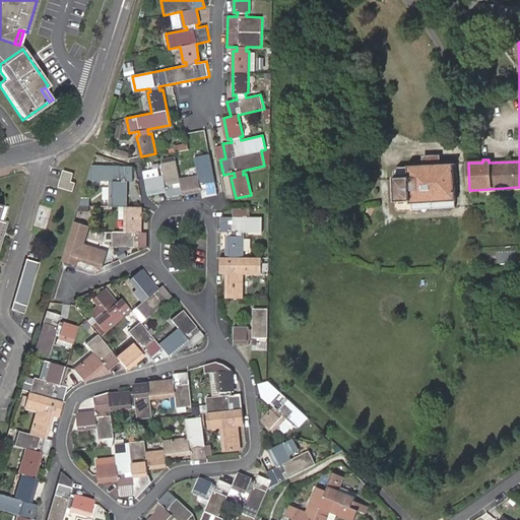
[(218,194),(210,154),(196,157),(199,178),(196,179),(195,177),(181,180),(177,160),(161,164),(165,178),(160,179),(159,176),(145,179),(148,194),(163,192),(163,188),(166,187),(168,197),(198,191),(197,189),(201,188),(203,197),(218,194)]
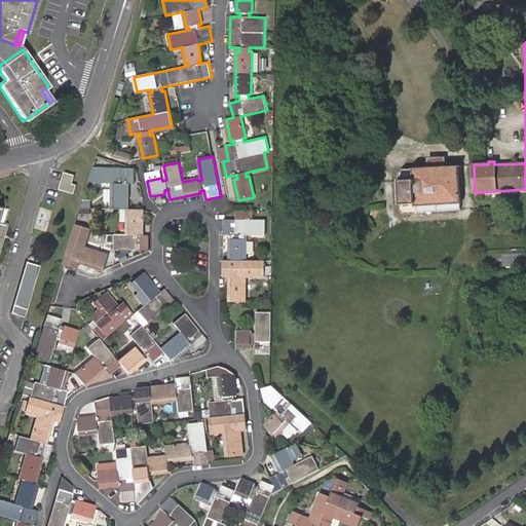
[(412,205),(460,204),(460,200),(462,200),(462,195),(460,195),(459,187),(462,186),(461,165),(443,166),(443,158),(429,159),(429,166),(411,166),(411,168),(402,168),(398,173),(398,179),(397,180),(398,203),(412,203),(412,205)]
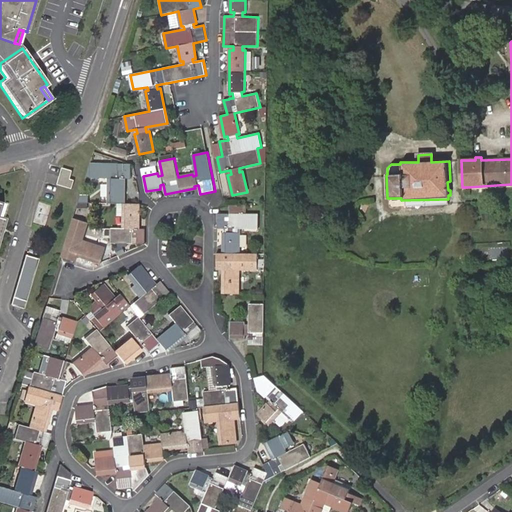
[(131,178),(131,164),(98,163),(94,177),(112,178),(112,182),(109,182),(109,203),(124,203),(124,183),(121,182),(121,178),(131,178)]
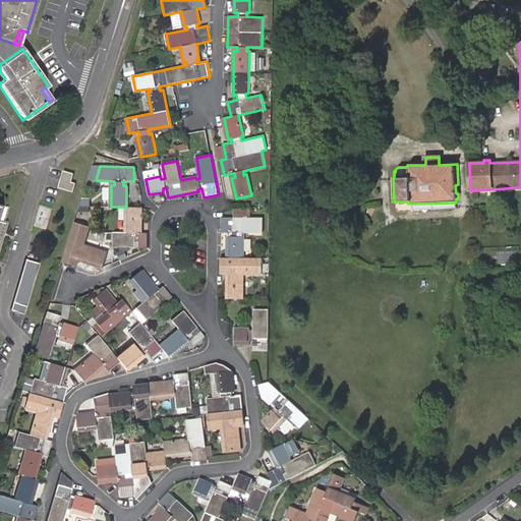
[(73,173),(63,170),(58,187),(73,192),(76,183),(71,182),(73,173)]
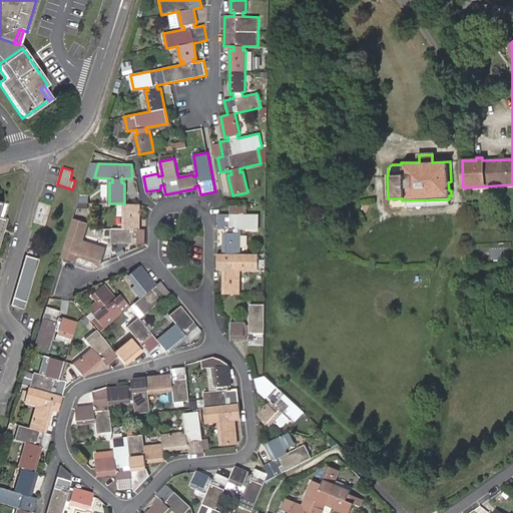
[(140,204),(124,203),(123,224),(126,224),(126,228),(112,227),(111,243),(145,244),(146,229),(135,228),(134,224),(139,224),(140,204)]
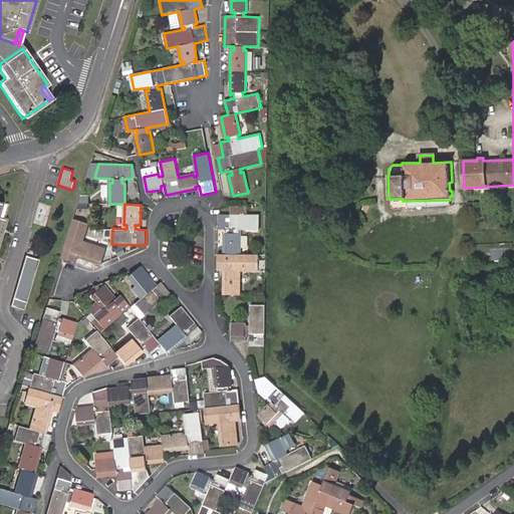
[(219,254),(218,270),(228,270),(228,273),(225,274),(225,295),(240,295),(240,274),(238,274),(237,270),(260,270),(260,255),(240,255),(241,234),(238,234),(238,230),(261,230),(261,215),(219,215),(219,230),(228,230),(228,234),(225,234),(225,254),(219,254)]
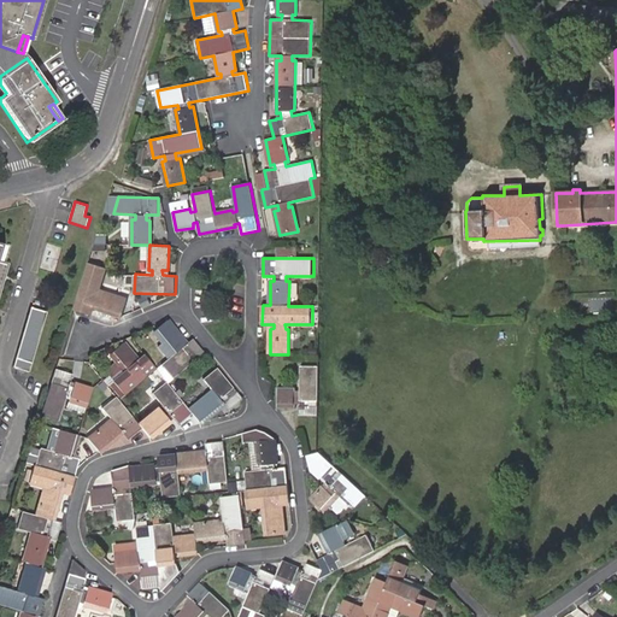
[(97,264),(88,262),(74,309),(82,312),(97,264)]
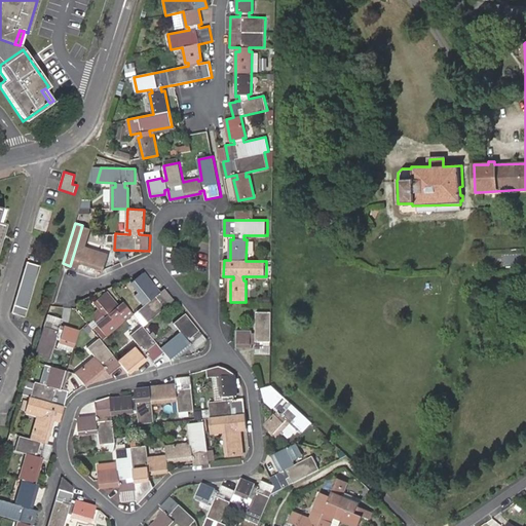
[(90,227),(82,225),(70,266),(77,268),(80,258),(84,260),(83,263),(104,269),(109,255),(88,248),(87,251),(83,250),(90,227)]
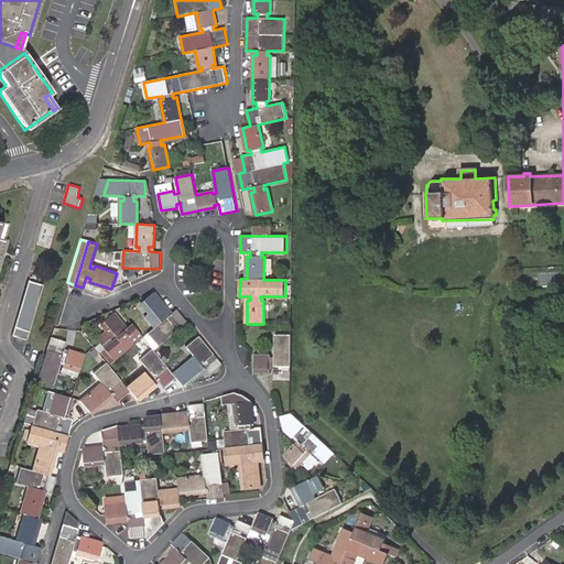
[(119,269),(120,262),(98,258),(97,264),(119,269)]
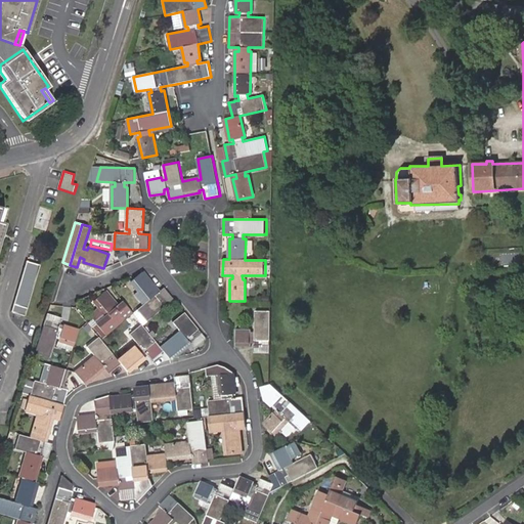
[(25,314),(39,264),(26,260),(10,310),(25,314)]
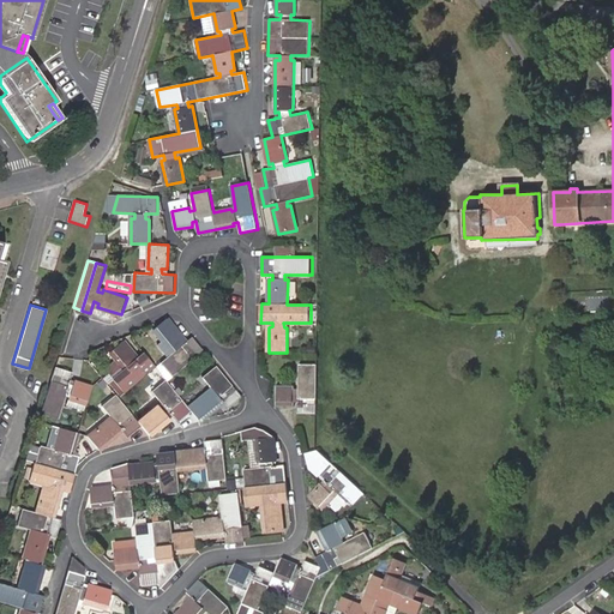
[(166,319),(156,327),(152,331),(169,350),(172,348),(174,351),(160,362),(172,378),(204,351),(192,337),(182,344),(180,341),(182,338),(166,319)]
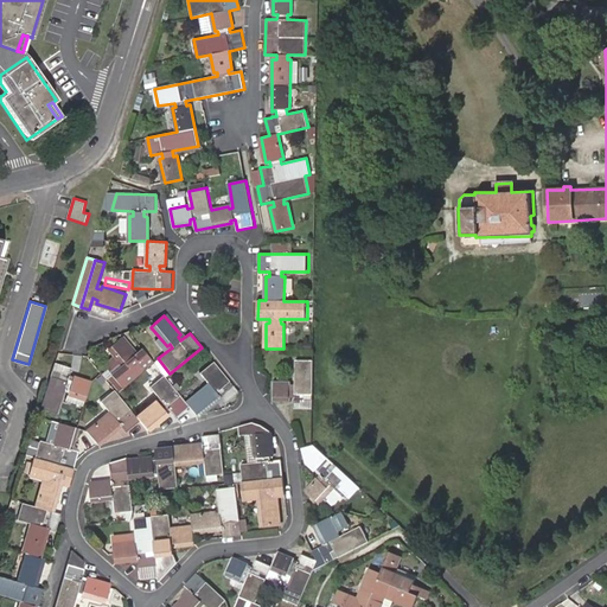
[(132,352),(120,339),(107,351),(117,364),(120,362),(123,365),(112,375),(122,388),(151,364),(140,351),(132,358),(128,355),(132,352)]
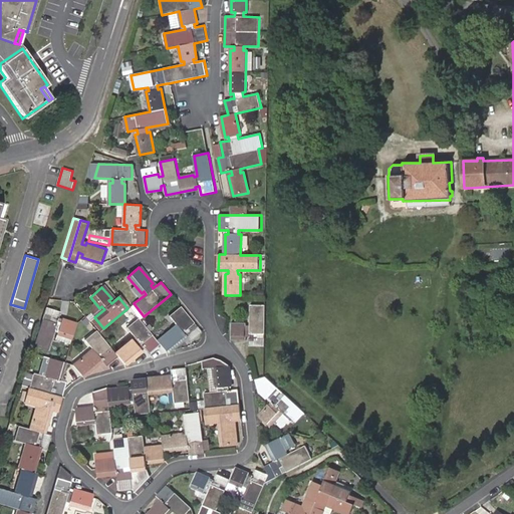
[(250,346),(264,346),(265,305),(251,304),(250,326),(246,327),(246,323),(232,323),(231,333),(231,338),(232,338),(246,338),(246,335),(250,336),(250,346)]
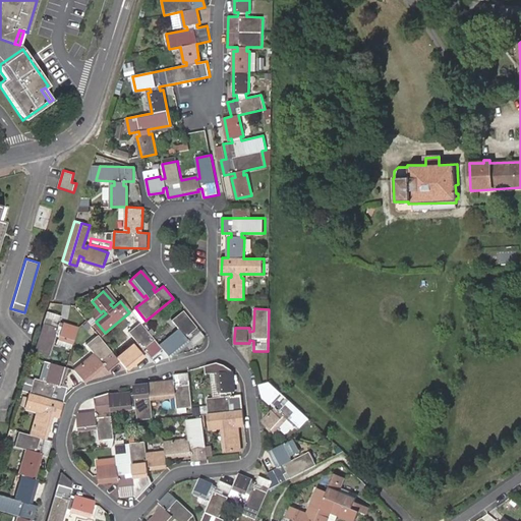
[(161,350),(170,359),(186,345),(184,343),(187,340),(193,347),(206,337),(182,309),(171,320),(181,333),(178,335),(176,333),(159,347),(161,350)]
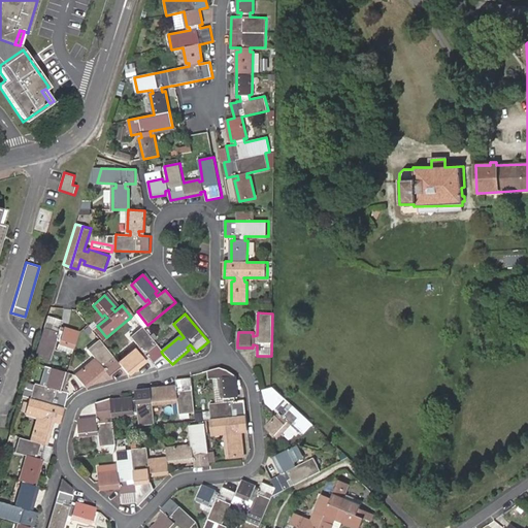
[(34,356),(41,358),(54,319),(46,316),(34,356)]
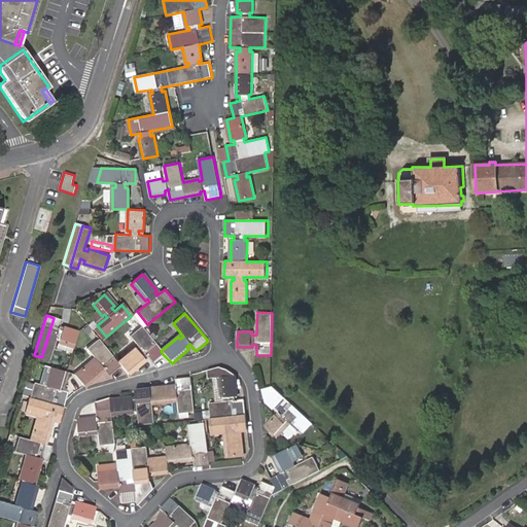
[(54,318),(41,357),(50,359),(56,340),(60,341),(59,343),(74,348),(78,332),(64,327),(63,331),(60,330),(62,320),(54,318)]
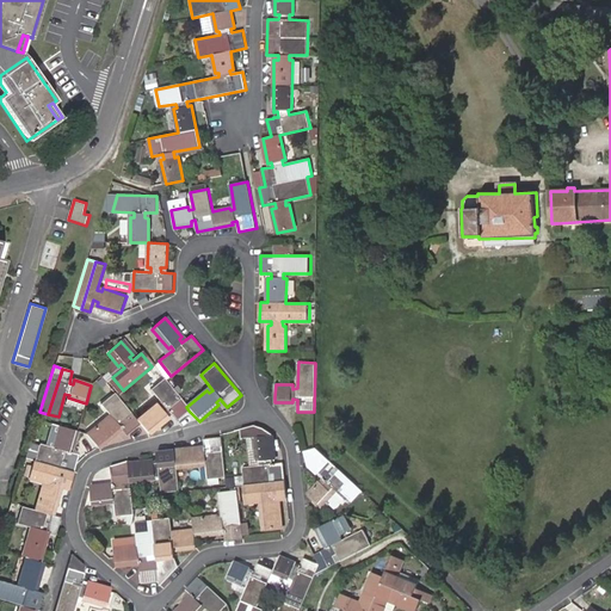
[(140,424),(148,434),(167,418),(165,415),(168,412),(176,421),(189,411),(186,407),(164,380),(150,390),(161,403),(158,407),(155,405),(136,420),(140,424)]
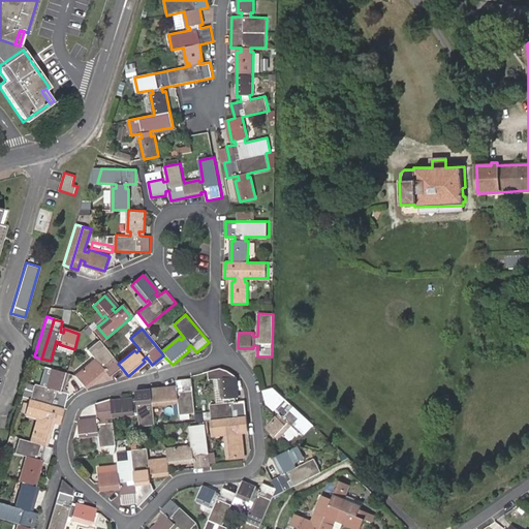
[(75,375),(86,389),(102,374),(99,372),(103,369),(110,377),(121,367),(118,364),(98,340),(87,350),(97,362),(94,365),(92,362),(75,375)]
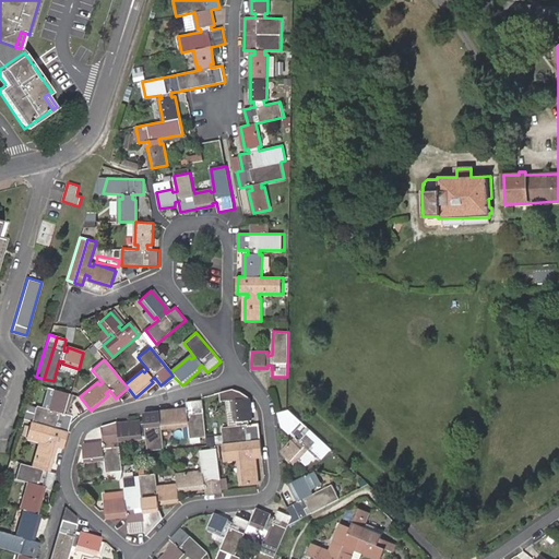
[(50,405),(55,390),(49,388),(44,408),(51,409),(52,406),(50,405)]
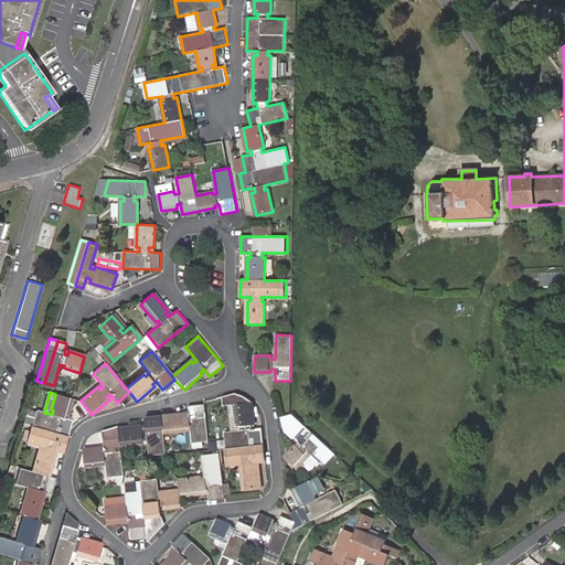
[(64,451),(70,429),(73,420),(63,417),(64,413),(67,414),(72,398),(55,394),(51,409),(53,411),(52,414),(44,413),(36,411),(28,441),(43,446),(42,450),(39,449),(33,471),(20,468),(16,484),(31,489),(30,493),(27,492),(20,514),(23,515),(23,516),(17,515),(11,535),(21,537),(19,543),(0,536),(0,554),(20,560),(18,564),(34,564),(40,551),(40,550),(29,546),(30,541),(34,542),(41,520),(36,519),(43,498),(39,497),(41,491),(52,494),(56,479),(49,477),(55,454),(52,454),(53,448),(64,451)]
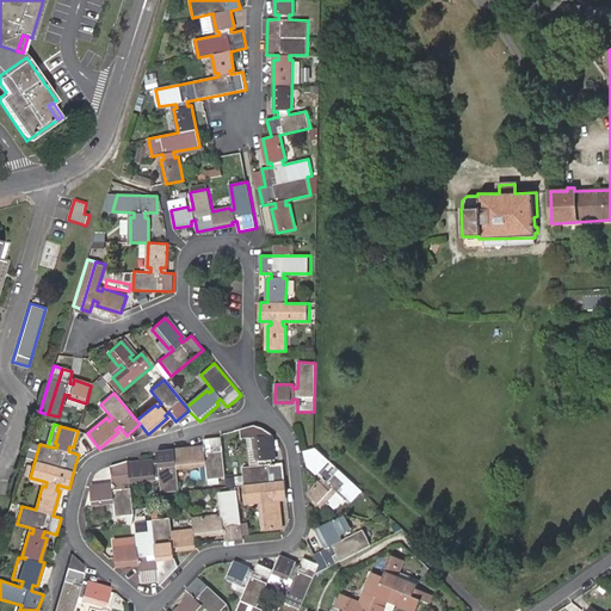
[(277,460),(275,434),(257,436),(259,462),(261,462),(263,466),(244,468),(246,503),(265,501),(265,506),(263,506),(264,530),(282,529),(281,505),(276,505),(276,500),(288,499),(285,464),(273,466),(272,460),(277,460)]
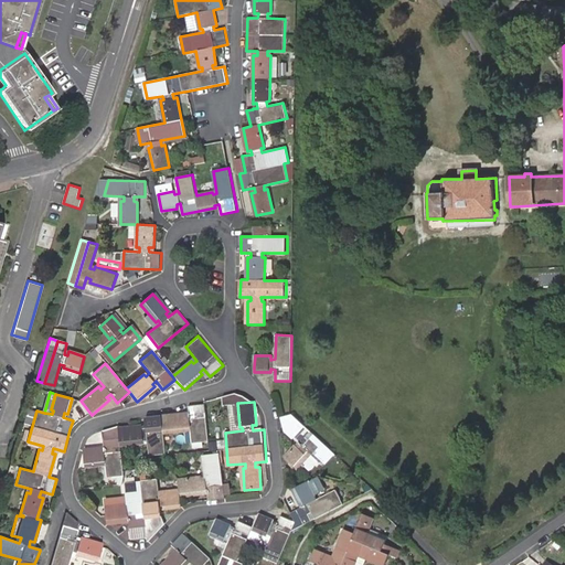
[(119,427),(103,432),(105,451),(100,451),(100,448),(84,450),(86,467),(103,466),(102,461),(106,461),(107,478),(124,476),(120,446),(144,444),(144,440),(148,440),(150,457),(167,455),(164,434),(187,432),(187,428),(191,428),(192,444),(209,441),(205,405),(189,406),(190,418),(185,418),(185,415),(162,417),(146,418),(147,429),(142,430),(142,427),(119,429),(119,427)]
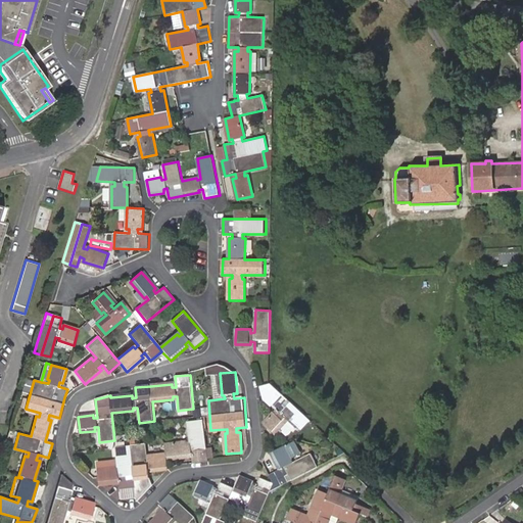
[(306,418),(282,394),(272,406),(279,412),(276,416),(273,413),(263,424),(269,429),(275,434),(280,429),(286,434),(293,426),(296,429),(306,418)]
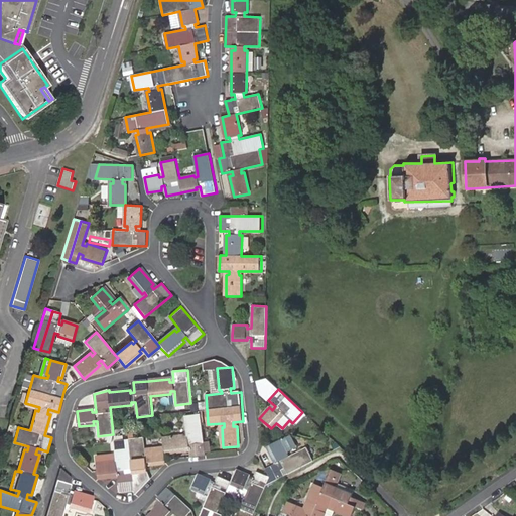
[(190,457),(206,456),(201,414),(186,416),(189,438),(185,438),(184,435),(163,438),(164,447),(149,449),(149,453),(145,453),(144,437),(129,439),(129,440),(114,442),(117,464),(113,464),(112,462),(98,463),(99,478),(114,476),(113,473),(118,473),(120,494),(135,492),(133,474),(148,472),(146,462),(150,462),(150,465),(166,463),(165,453),(186,450),(185,447),(189,447),(190,457)]
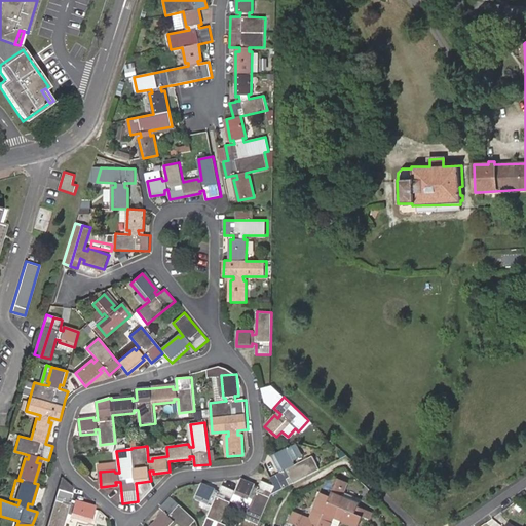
[(287,485),(318,470),(312,456),(293,466),(291,463),(301,458),(294,444),(273,454),(280,468),(284,467),(285,471),(275,475),(282,488),(287,485)]
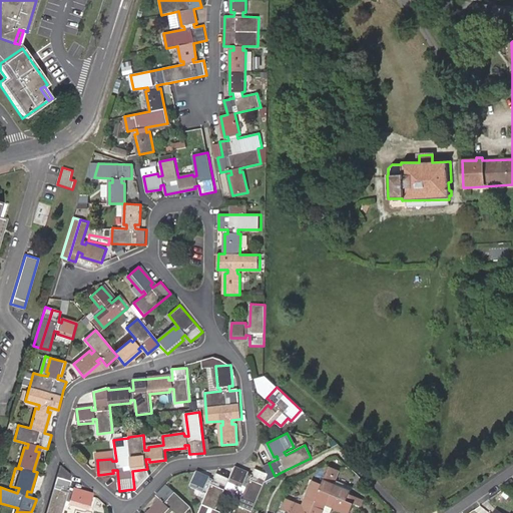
[(251,510),(265,481),(268,474),(254,468),(250,477),(247,475),(248,473),(235,467),(230,479),(216,472),(212,482),(208,480),(209,477),(196,472),(190,486),(203,491),(204,489),(208,490),(197,512),(223,512),(216,510),(228,481),(242,487),(243,485),(246,486),(238,505),(251,510)]
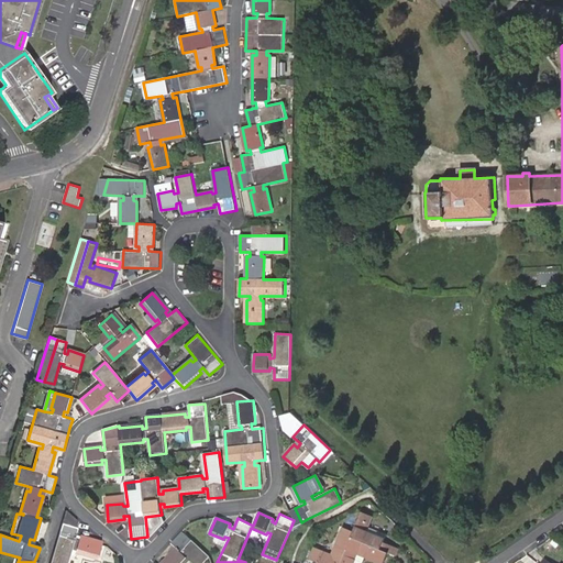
[(354,562),(359,554),(382,562),(384,562),(388,553),(396,556),(399,549),(384,542),(385,539),(367,532),(372,521),(374,517),(362,512),(354,532),(342,528),(331,555),(313,548),(309,559),(315,561),(312,562),(354,562)]
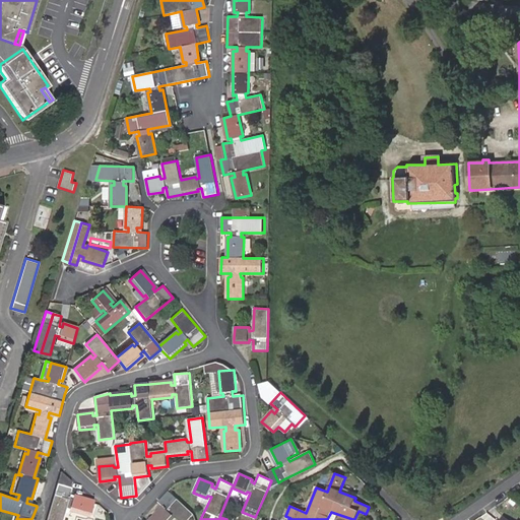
[(358,492),(343,481),(339,492),(355,498),(358,492)]
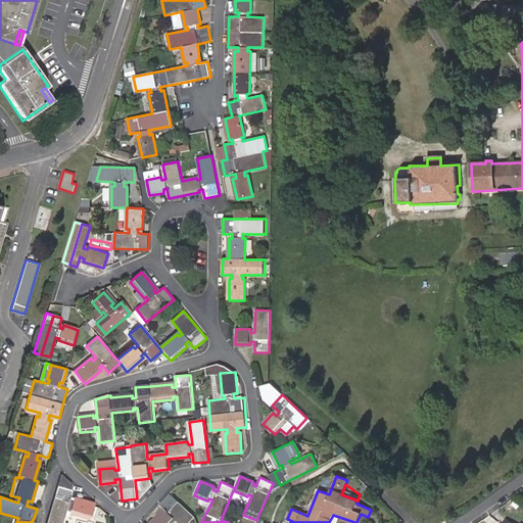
[(91,519),(94,508),(95,504),(75,497),(74,501),(70,500),(74,490),(59,485),(47,522),(62,522),(67,510),(70,511),(70,514),(91,519)]
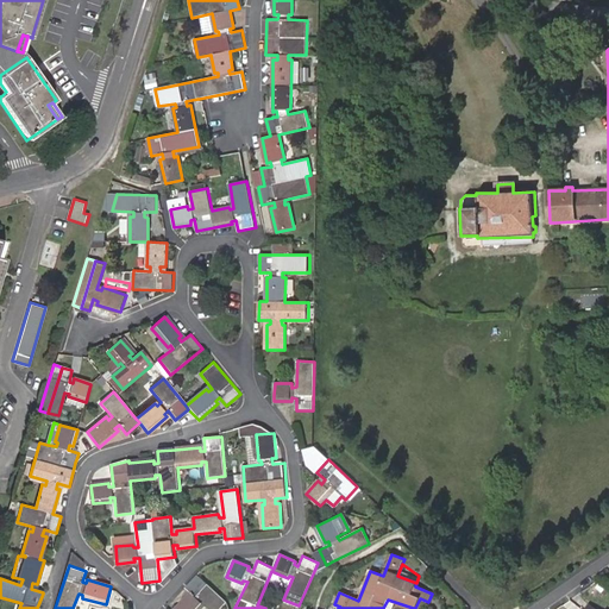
[(176,608),(201,608),(200,607),(202,603),(208,608),(220,608),(227,602),(199,575),(186,588),(195,596),(192,600),(188,597),(176,608)]
